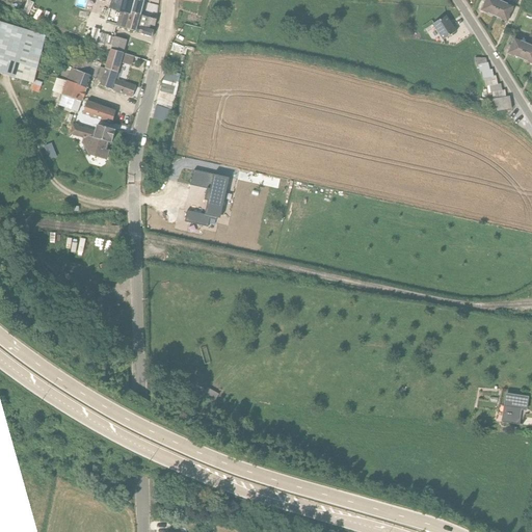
[(137,0),(122,0),(118,10),(129,14),(131,14),(131,12),(140,16),(143,2),(137,0)]
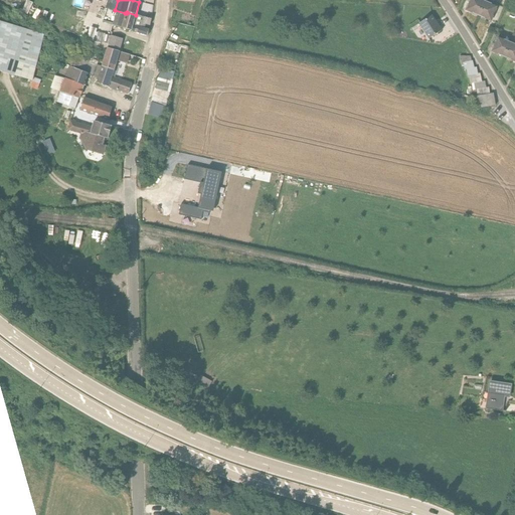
[(478,17),(485,1),(482,0),(470,0),(466,11),(472,13),(472,14),(478,17)]
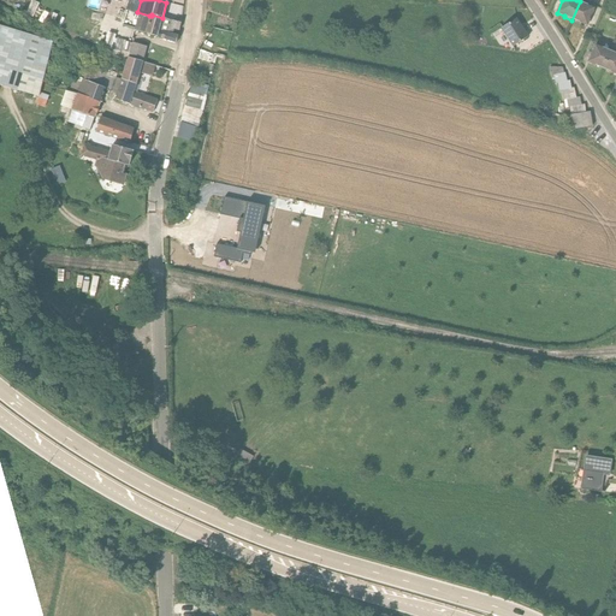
[(580,1),(572,21),(579,23),(587,27),(594,9),(587,6),(587,5),(580,1)]
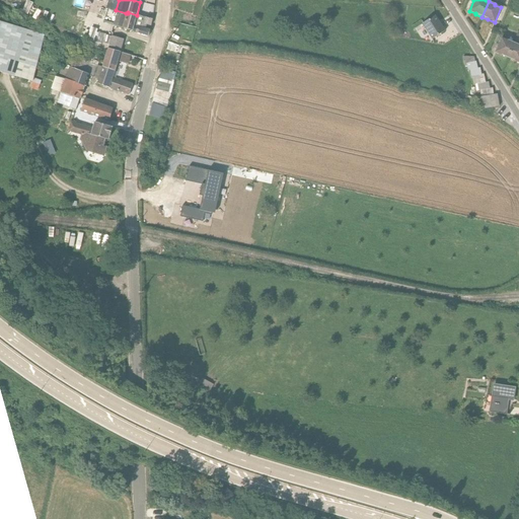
[(128,13),(126,13),(126,14),(117,12),(113,25),(133,31),(134,25),(137,15),(128,12),(128,13)]
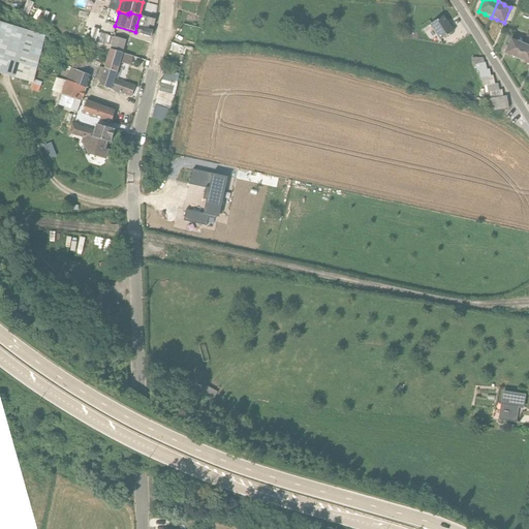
[(443,16),(430,24),(440,39),(454,31),(443,16)]
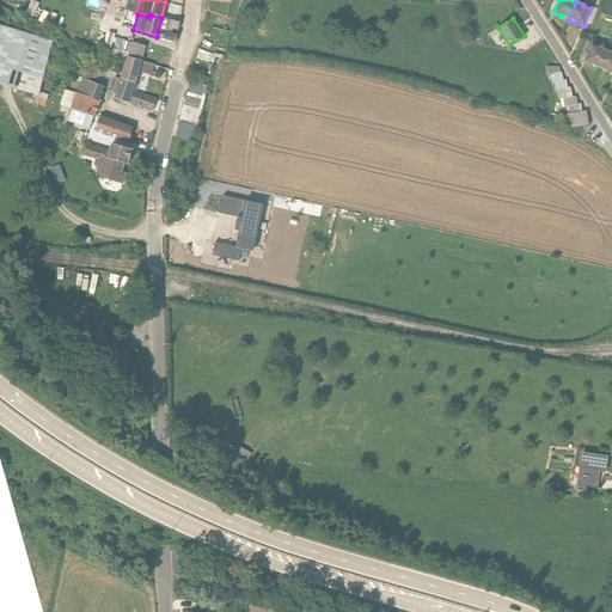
[(0,25),(0,85),(38,96),(51,42),(0,25)]
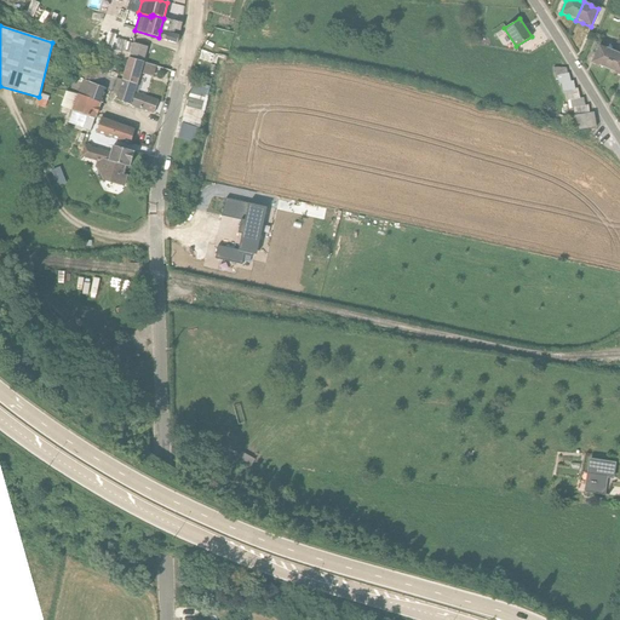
[(160,30),(159,38),(177,44),(178,35),(160,30)]
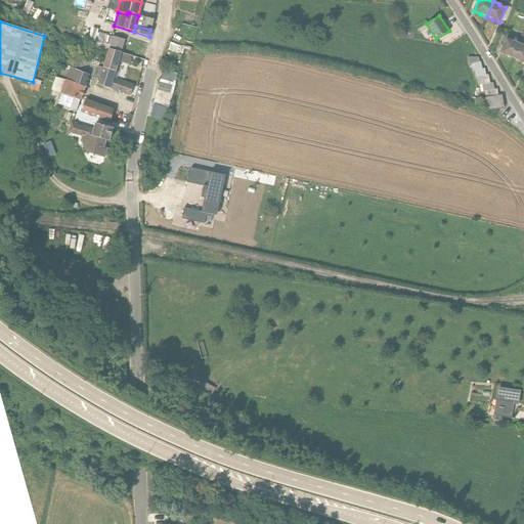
[(102,36),(103,34),(104,32),(97,29),(97,31),(92,30),(87,41),(95,42),(96,34),(102,36)]
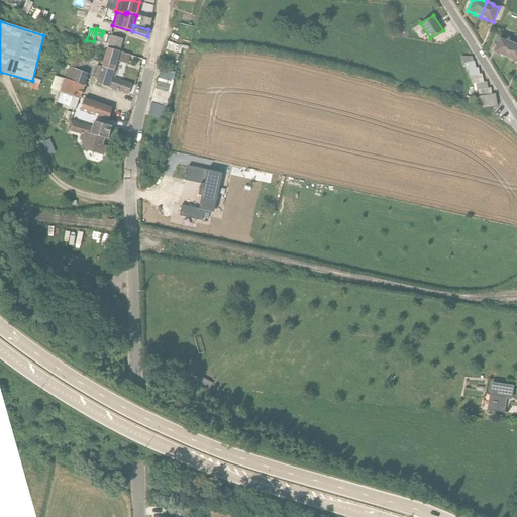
[(94,41),(86,40),(85,46),(91,47),(91,49),(93,49),(89,57),(95,59),(96,56),(104,58),(107,47),(120,52),(123,39),(111,36),(102,33),(101,35),(95,33),(94,41)]
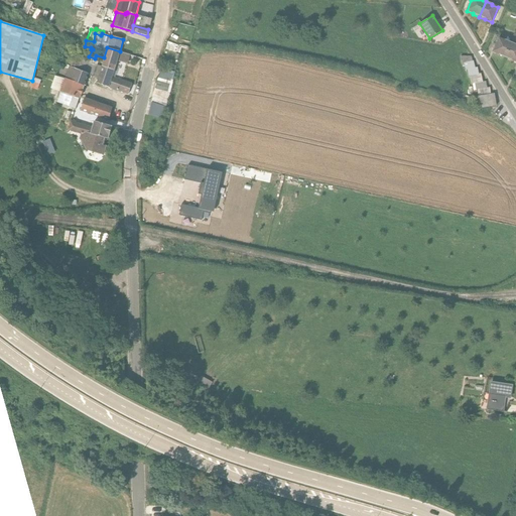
[(504,58),(512,42),(505,39),(504,40),(499,38),(492,52),(499,55),(498,55),(504,58)]
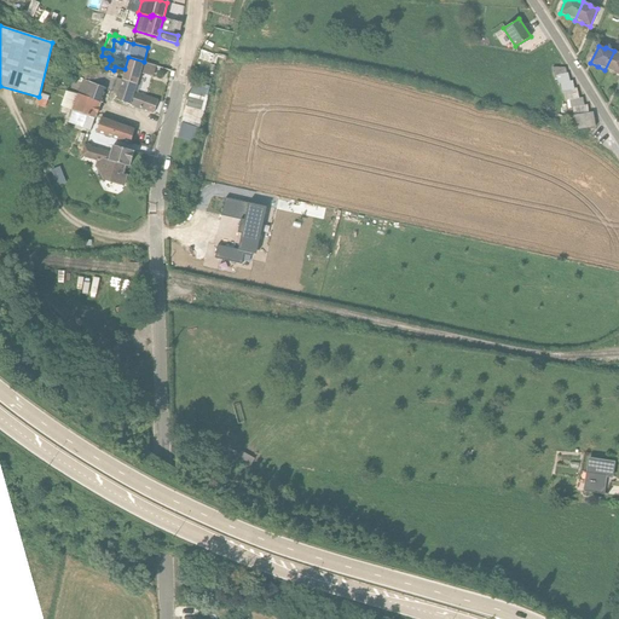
[(201,51),(198,59),(200,59),(202,59),(215,64),(218,57),(201,51)]
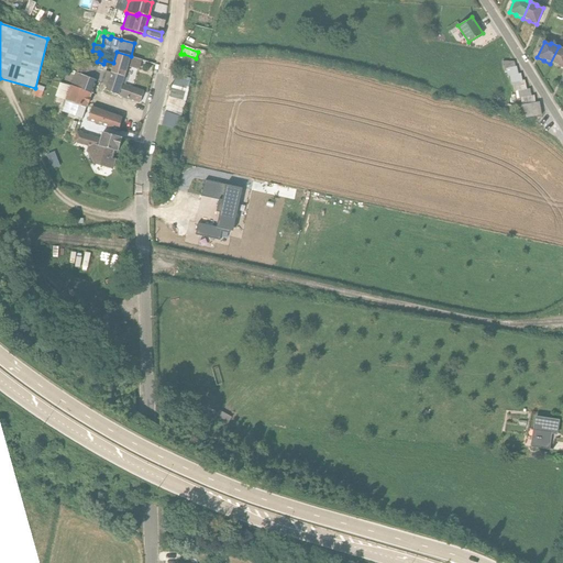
[(562,48),(559,46),(550,64),(556,67),(558,66),(562,68),(562,48)]
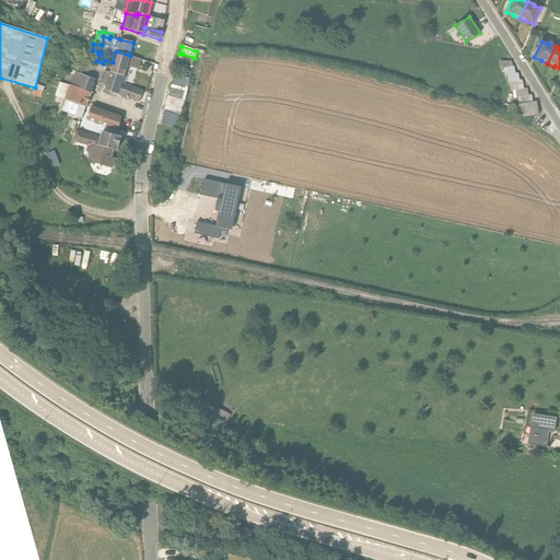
[(74,49),(72,56),(81,58),(83,51),(74,49)]
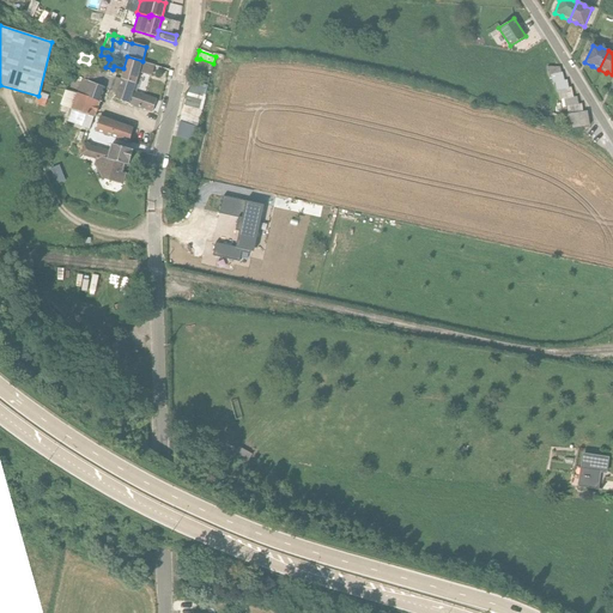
[(127,56),(123,68),(120,79),(135,84),(139,72),(141,66),(143,61),(127,56)]
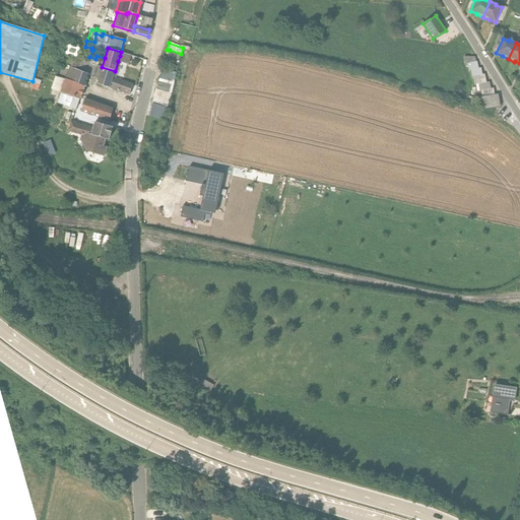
[(120,56),(118,61),(128,65),(131,55),(121,52),(120,56)]
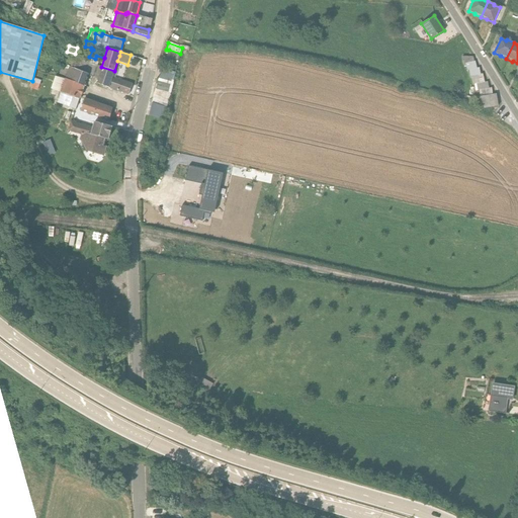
[(88,74),(87,75),(93,77),(97,79),(101,67),(97,65),(98,62),(82,56),(81,60),(73,58),(70,67),(88,74)]
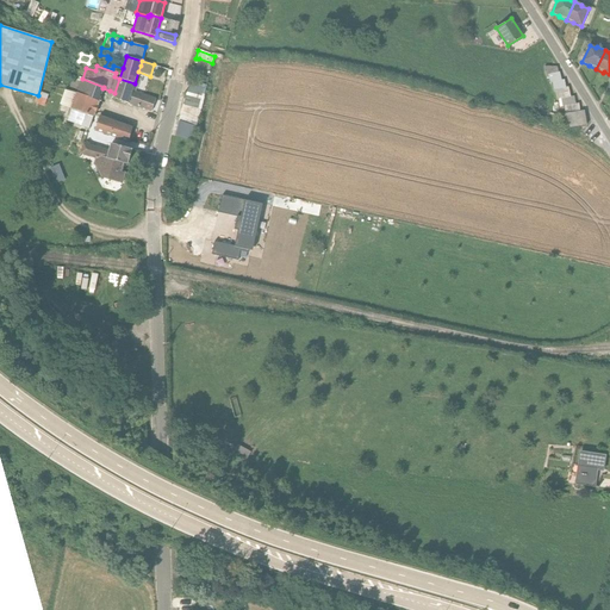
[(565,114),(579,111),(578,104),(576,104),(573,97),(571,98),(568,88),(566,88),(564,80),(561,80),(559,73),(558,73),(556,68),(543,67),(548,82),(552,82),(554,89),(556,100),(561,99),(562,107),(564,107),(565,114)]
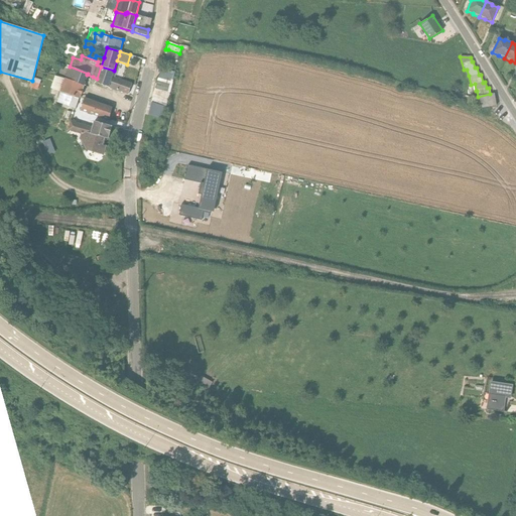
[(65,79),(69,67),(61,63),(57,76),(65,79)]
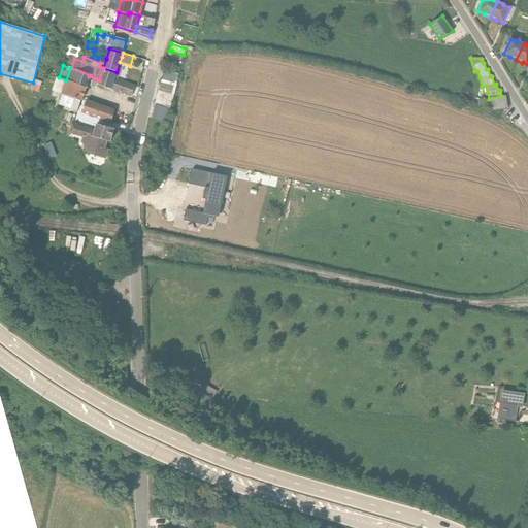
[(61,94),(80,101),(85,89),(89,76),(90,75),(71,68),(70,68),(66,80),(61,94)]
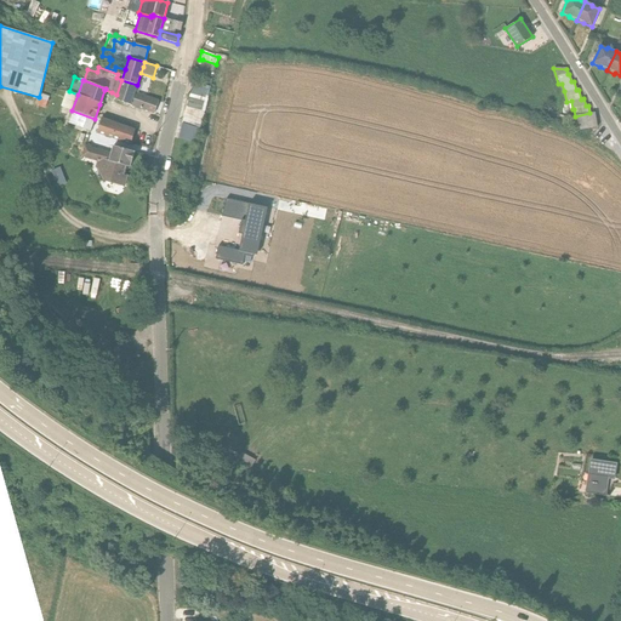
[(121,80),(117,95),(115,100),(131,106),(137,85),(121,80)]
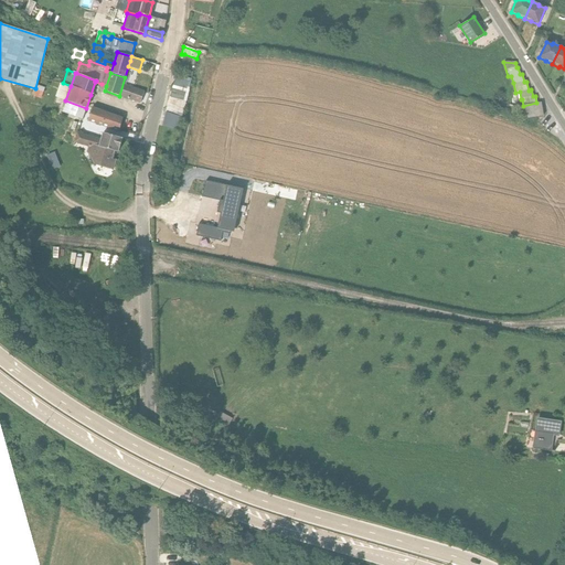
[(176,74),(164,112),(181,117),(187,100),(183,99),(190,78),(176,74)]
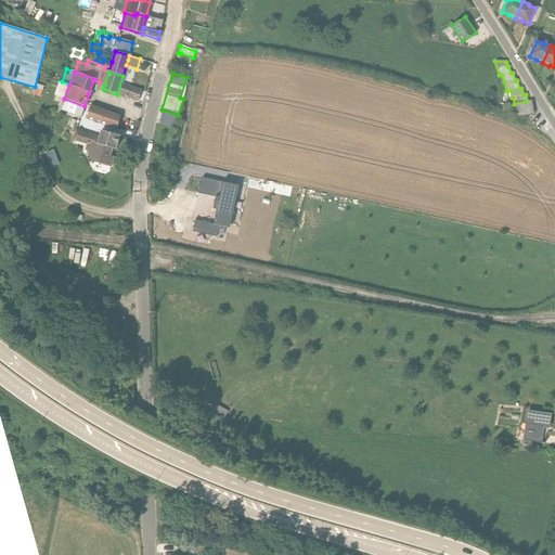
[(123,76),(117,94),(116,95),(137,102),(141,89),(124,84),(125,77),(123,76)]
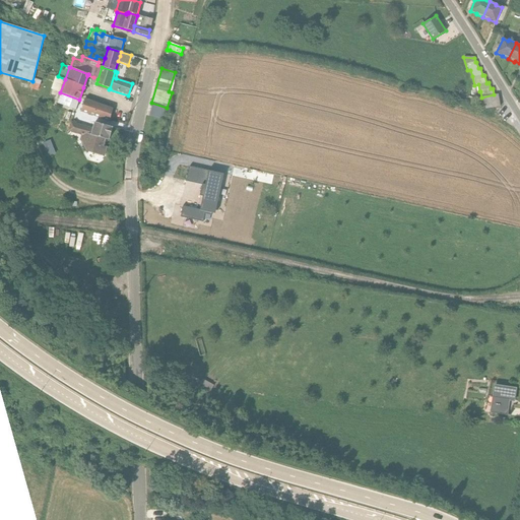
[(34,77),(33,81),(29,87),(38,89),(40,79),(34,77)]
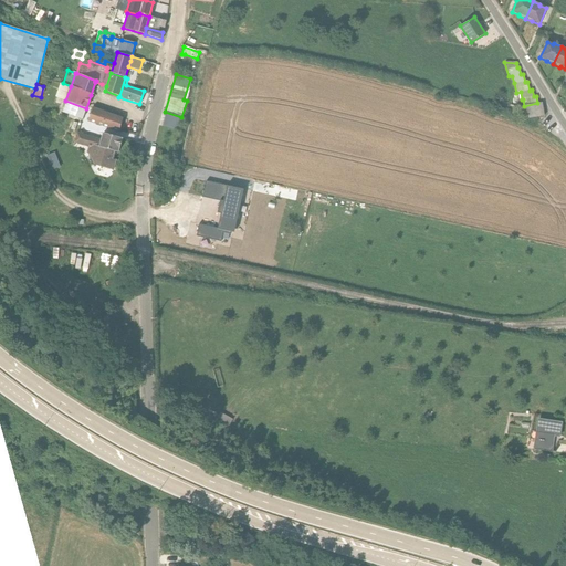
[(86,108),(65,101),(61,112),(75,117),(76,113),(83,116),(86,108)]
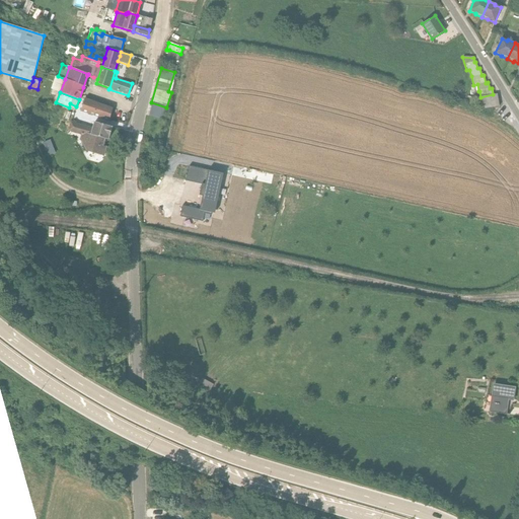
[(493,94),(480,97),(475,98),(477,110),(499,106),(497,94),(493,94)]
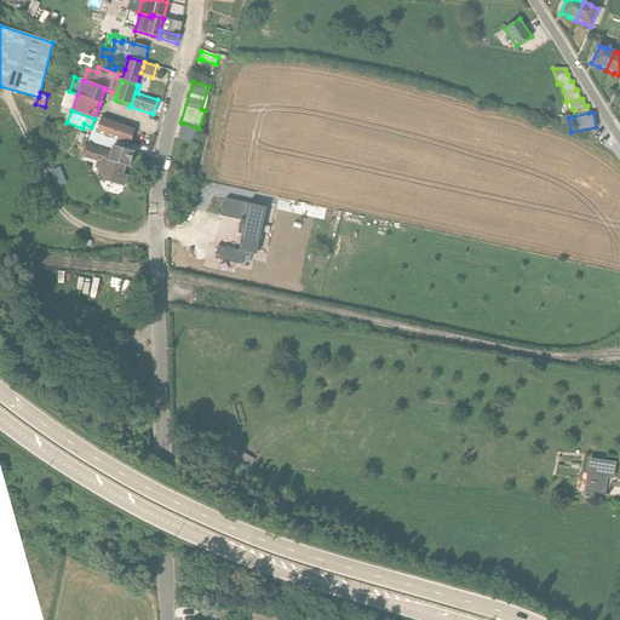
[(102,118),(97,135),(128,147),(135,130),(102,118)]
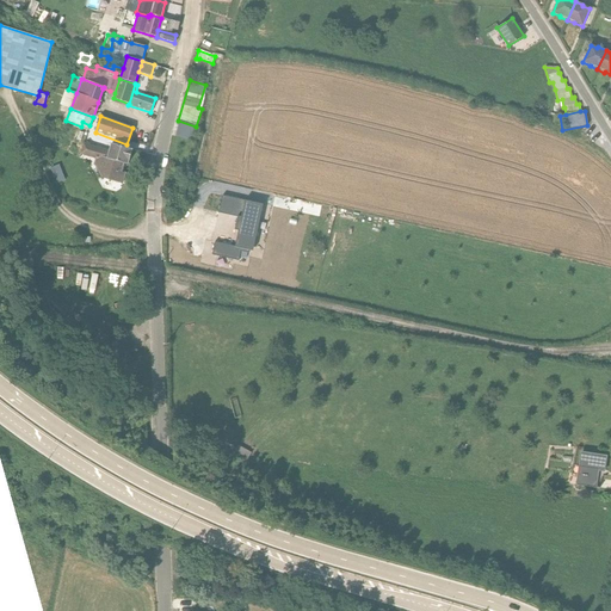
[(84,142),(80,154),(94,159),(93,165),(100,178),(122,184),(125,173),(121,172),(123,164),(128,165),(133,149),(111,143),(109,149),(84,142)]
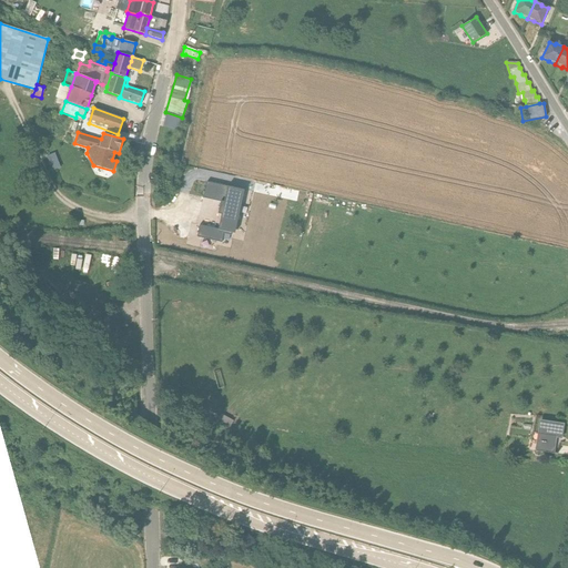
[(56,151),(49,154),(53,168),(61,165),(56,151)]
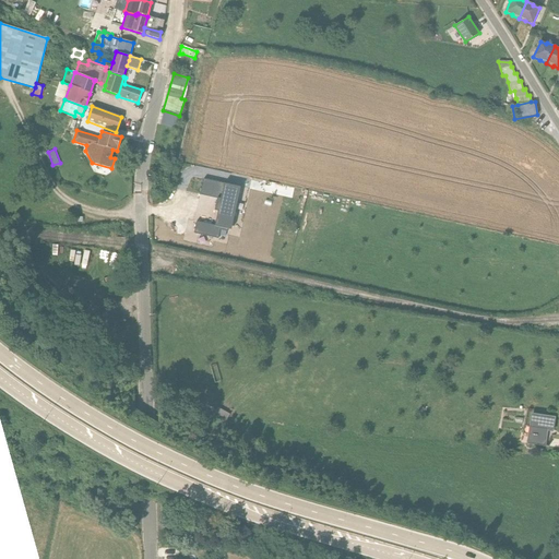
[(239,188),(227,185),(202,180),(199,194),(221,199),(215,225),(198,221),(195,229),(221,236),(222,227),(230,229),(239,188)]
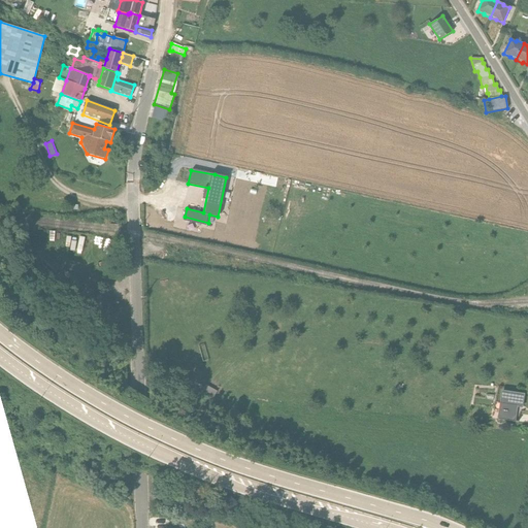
[(499,403),(496,419),(515,422),(517,407),(522,408),(524,394),(501,391),(499,403)]
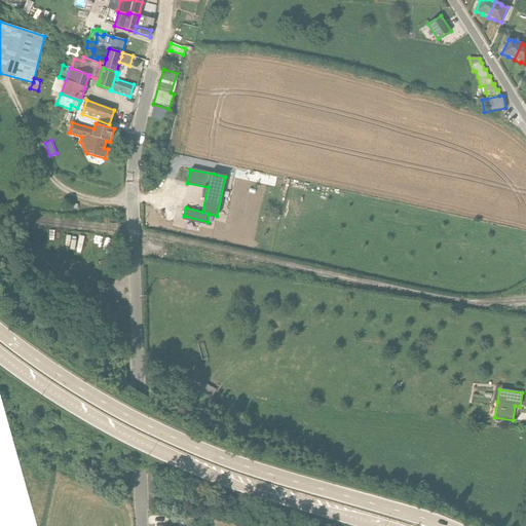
[(210,391),(207,396),(214,400),(216,397),(210,391)]
